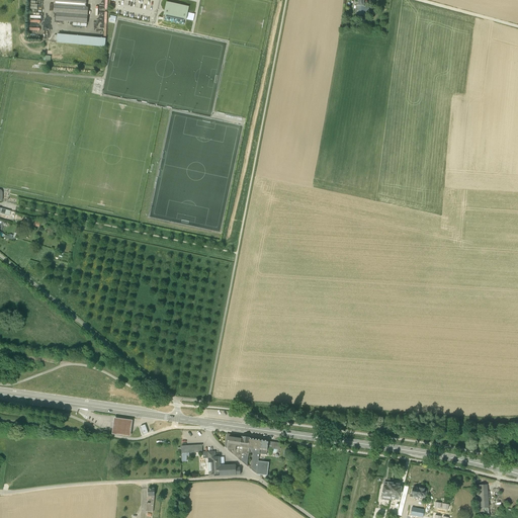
[(54,0),(54,13),(57,13),(56,21),(87,23),(88,7),(86,7),(86,0),(54,0)]
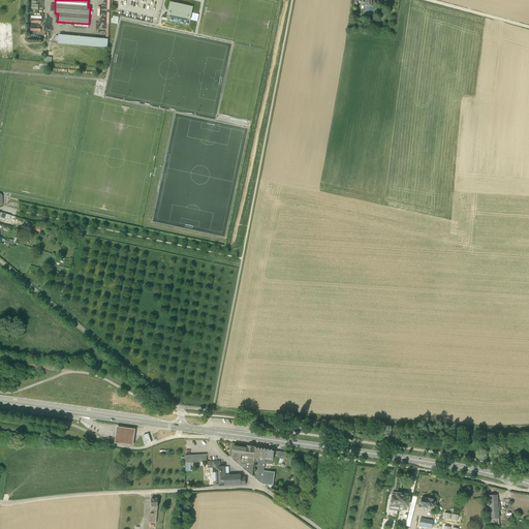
[(364,5),(363,14),(367,16),(373,16),(373,18),(376,18),(377,7),(371,6),(371,0),(366,0),(366,5),(364,5)]
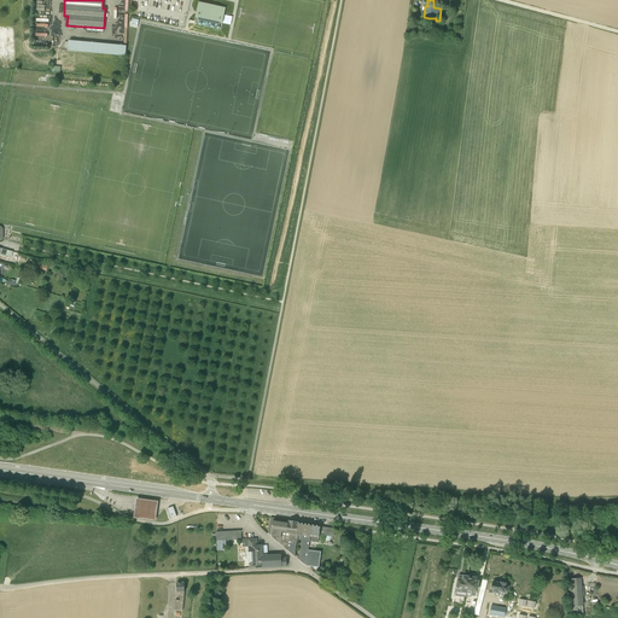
[(196,17),(222,23),(226,9),(198,3),(196,17)]
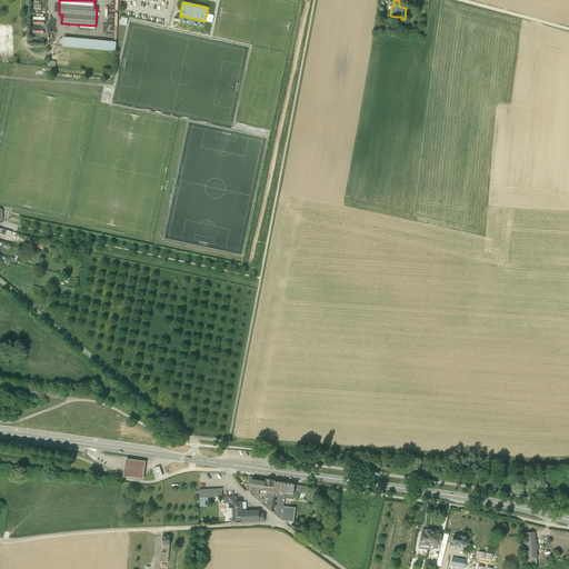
[(62,47),(116,51),(117,42),(63,38),(62,47)]
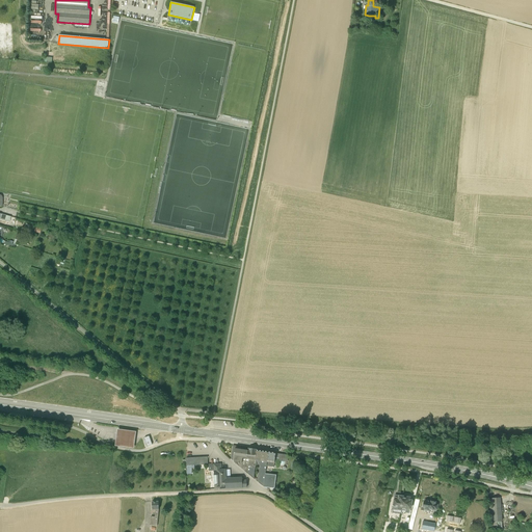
[(11,217),(9,216),(0,213),(0,218),(9,221),(11,217)]
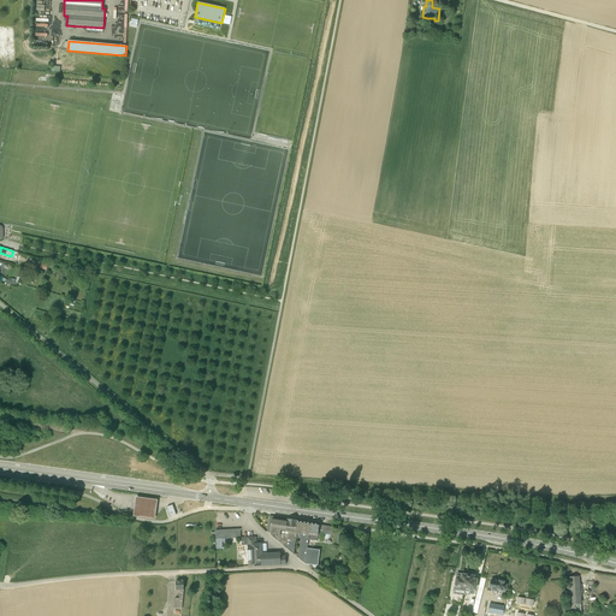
[(158,499),(136,497),(134,516),(155,519),(158,499)]
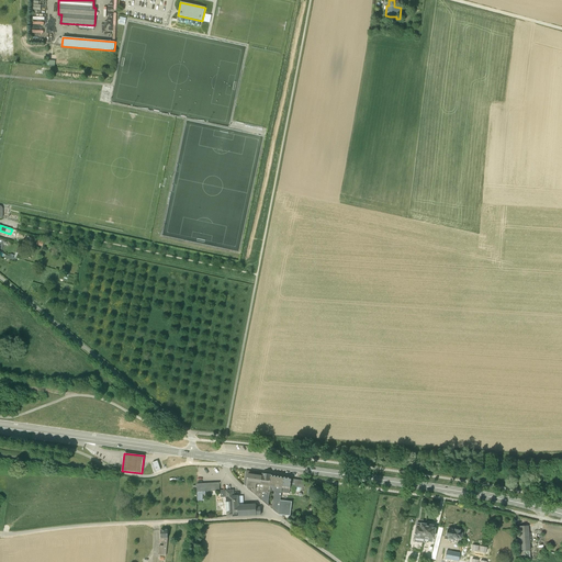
[(271,508),(279,515),(281,501),(282,493),(284,478),(271,475),(262,473),(262,476),(248,474),(247,487),(261,501),(269,506),(269,504),(269,503),(269,497),(270,492),(272,489),(273,489),(273,493),(273,498),(272,503),(272,504),(271,508)]
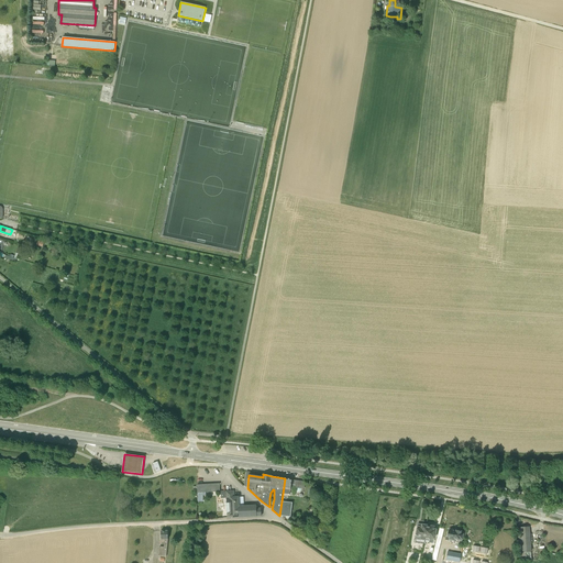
[(283,494),(290,495),(290,489),(295,490),(296,481),(291,481),(291,479),(285,478),(283,494)]
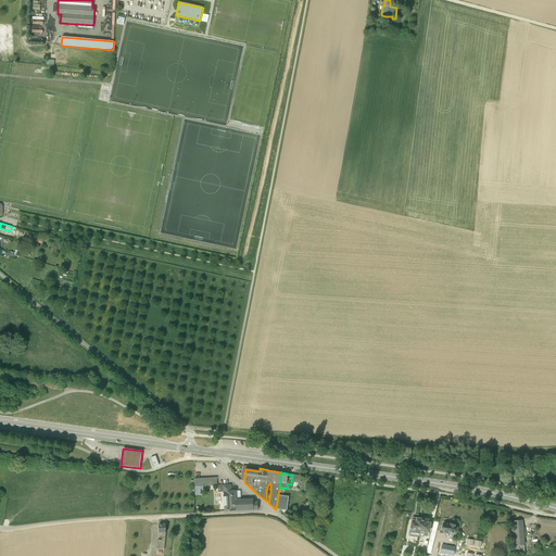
[(217,485),(217,478),(194,479),(196,487),(201,487),(217,485)]
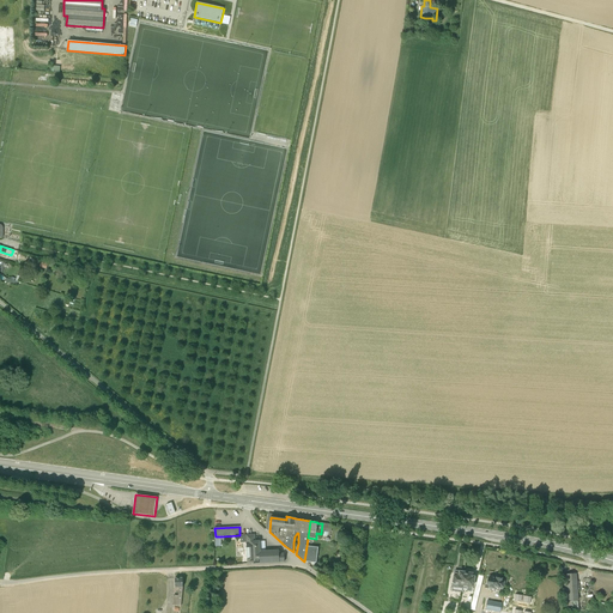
[(279,551),(266,551),(260,551),(260,541),(255,541),(255,534),(246,535),(247,547),(252,547),(252,559),(247,559),(248,564),(284,562),(284,553),(279,553),(279,551)]
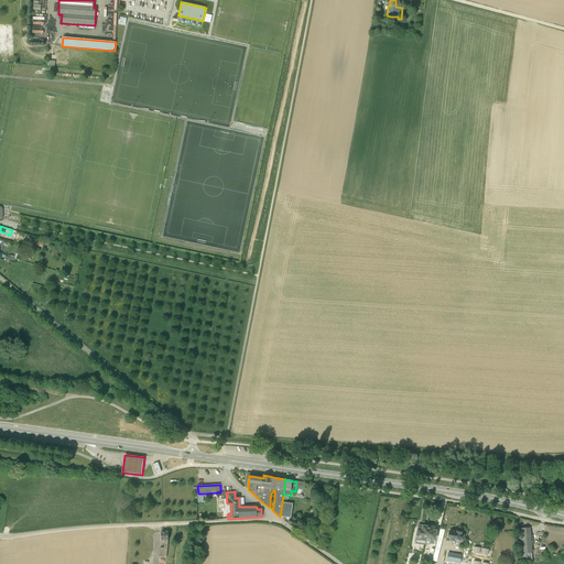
[(292,503),(282,502),(280,517),(291,518),(292,503)]
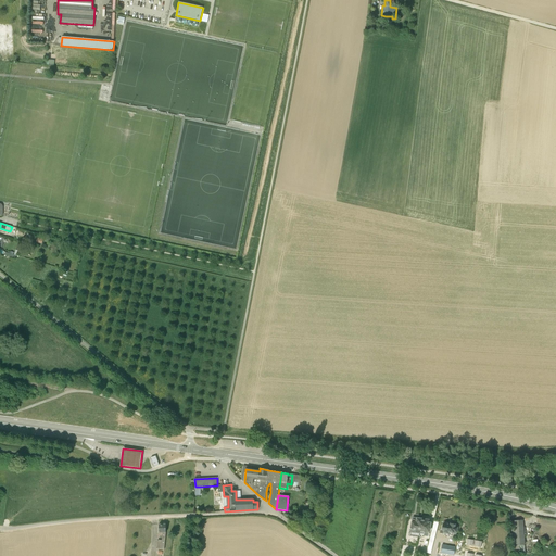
[(419,533),(421,519),(415,518),(415,520),(413,520),(411,532),(419,533)]
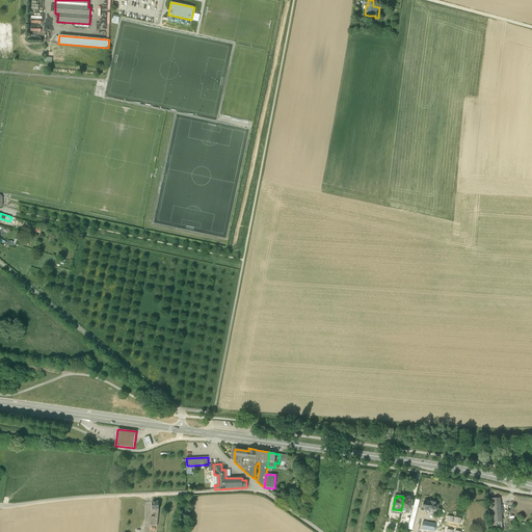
[(410,513),(410,510),(411,501),(409,500),(410,498),(403,497),(401,510),(405,511),(405,513),(409,513),(410,513)]
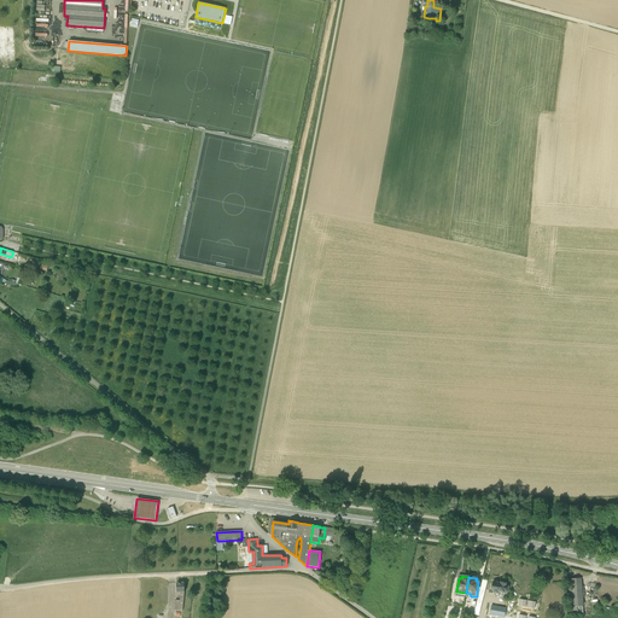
[(571,613),(583,613),(581,577),(569,578),(571,613)]
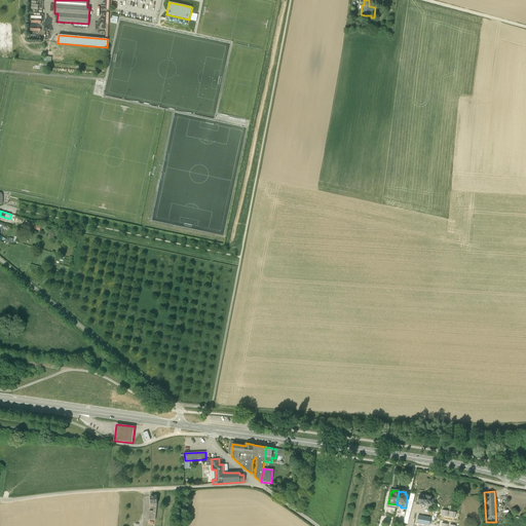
[(406,525),(410,511),(413,512),(413,509),(411,508),(414,494),(411,493),(402,525),(406,525)]
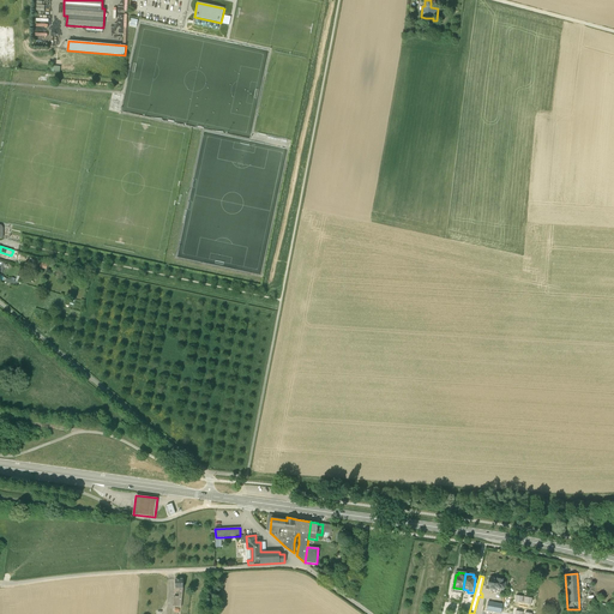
[(501,588),(504,589),(505,583),(503,582),(503,579),(492,577),(492,579),(491,578),(489,581),(488,579),(488,585),(489,585),(489,590),(495,591),(497,589),(501,590),(501,588)]
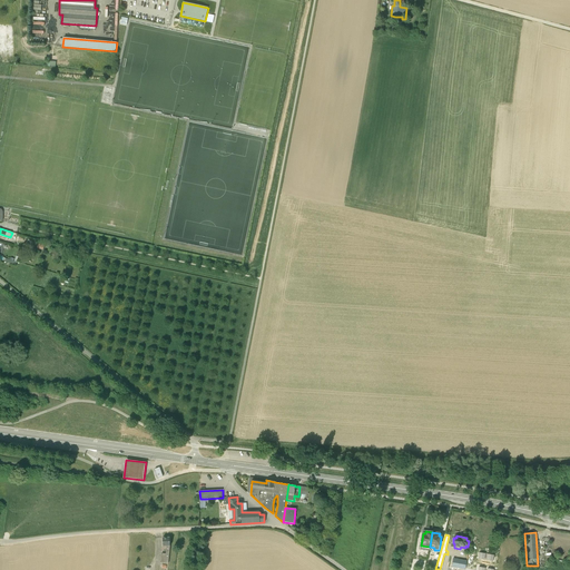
[(163,538),(163,547),(166,547),(166,553),(161,553),(161,562),(168,563),(170,547),(169,538),(163,538)]
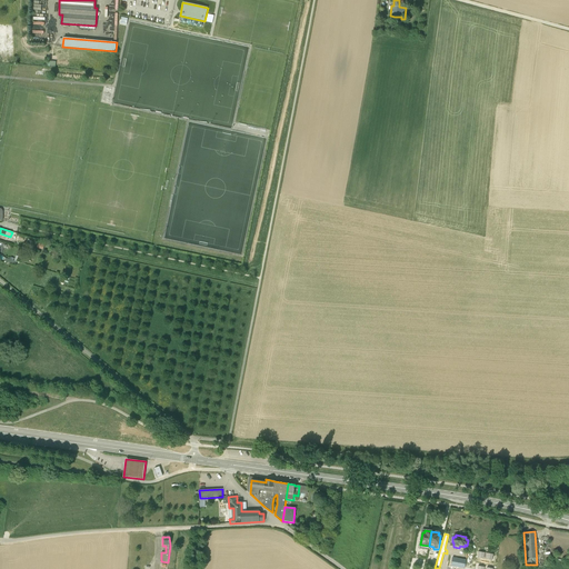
[(463,560),(452,558),(451,565),(462,567),(463,560)]
